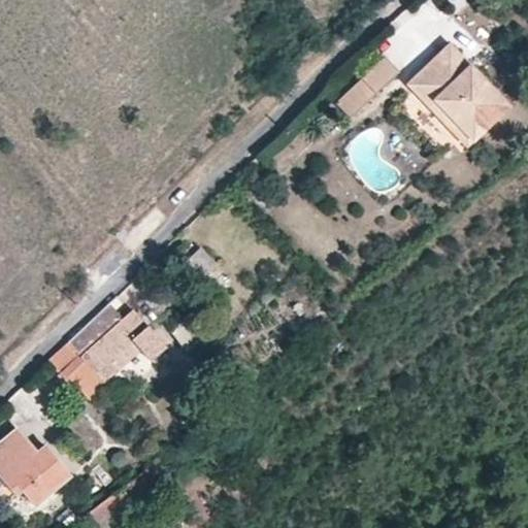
[(468,0),(449,0),(454,10),(470,3),(468,0)]
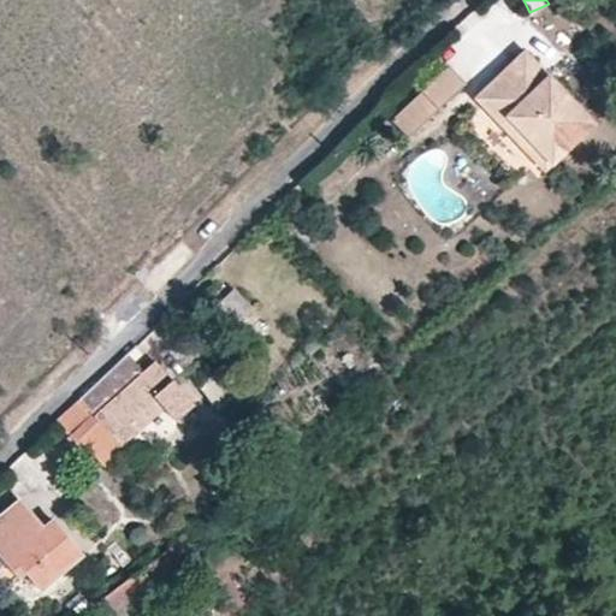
[(531,76),(538,69),(525,53),(516,60),(531,76)]
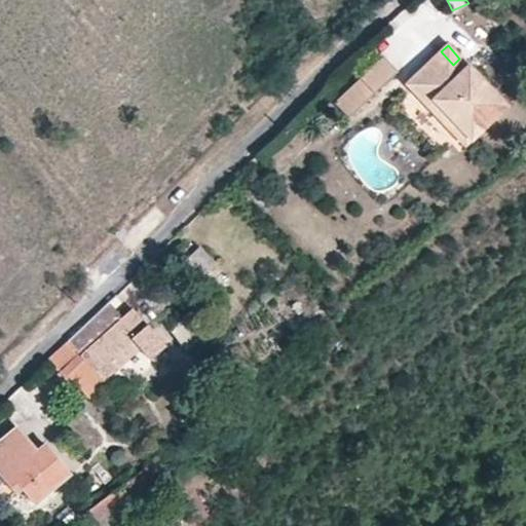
[(415,99),(453,65),(441,51),(427,64),(404,85),(415,99)]
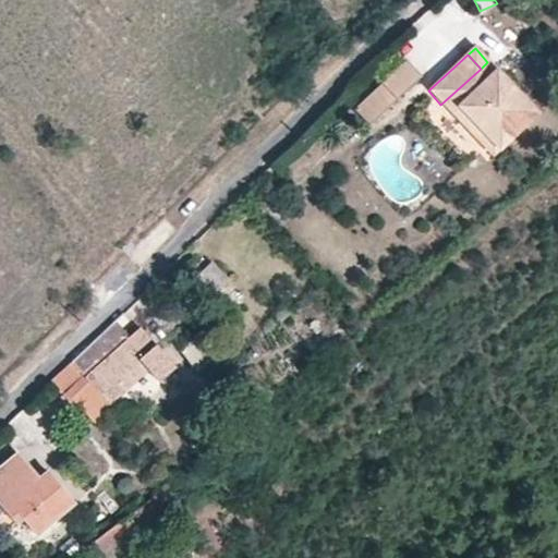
[(367,132),(400,99),(424,77),(410,62),(409,62),(397,73),(385,84),(386,85),(352,117),(367,132)]
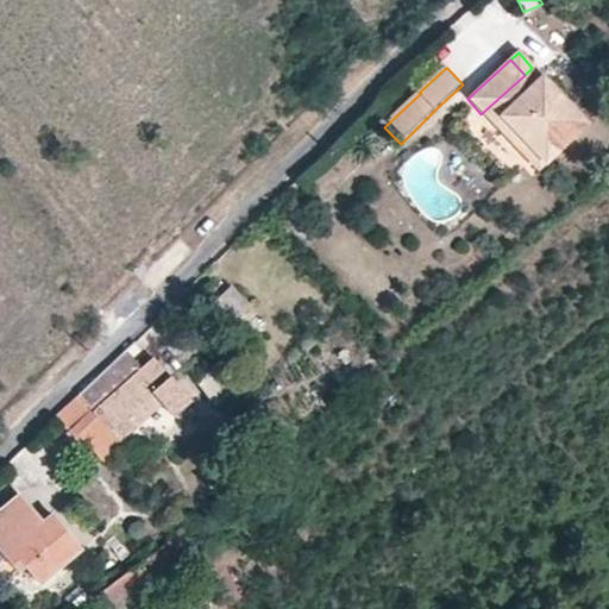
[(540,75),(532,68),(525,75),(532,82),(540,75)]
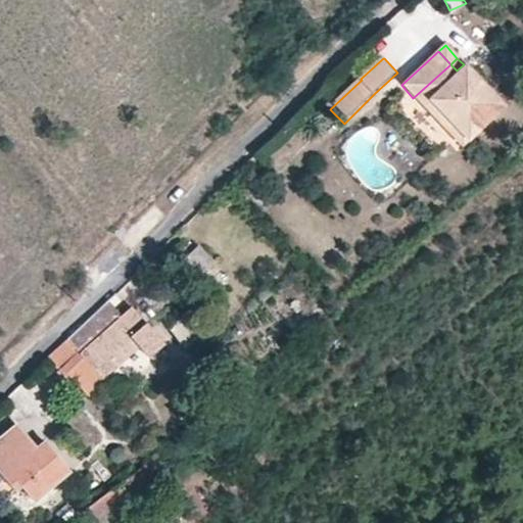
[(457,70),(450,64),(413,98),(422,107),(429,100),(466,139),(501,105),(464,64),(457,70)]
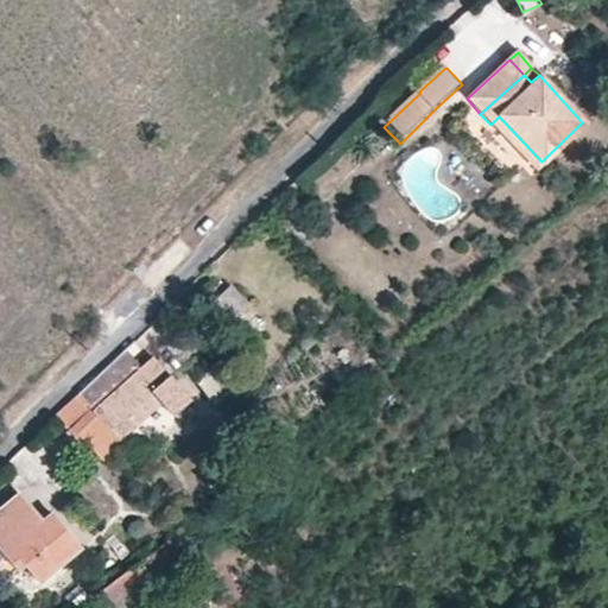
[(532,171),(542,162),(499,116),(491,125),(532,171)]
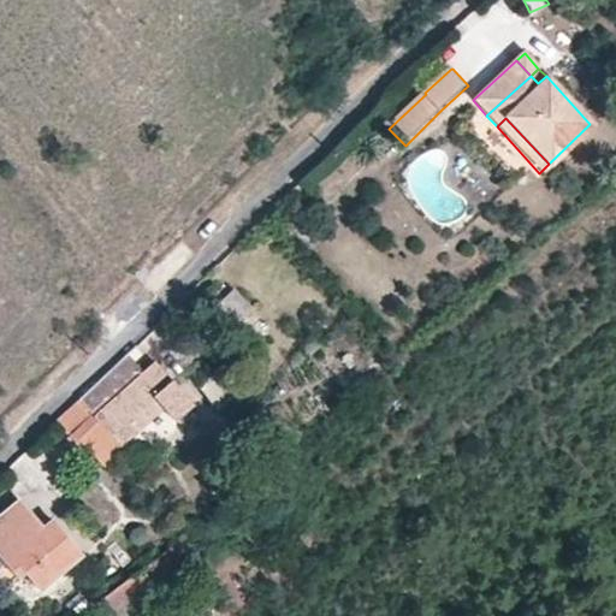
[(223,300),(215,307),(232,324),(249,307),(232,290),(223,300)]
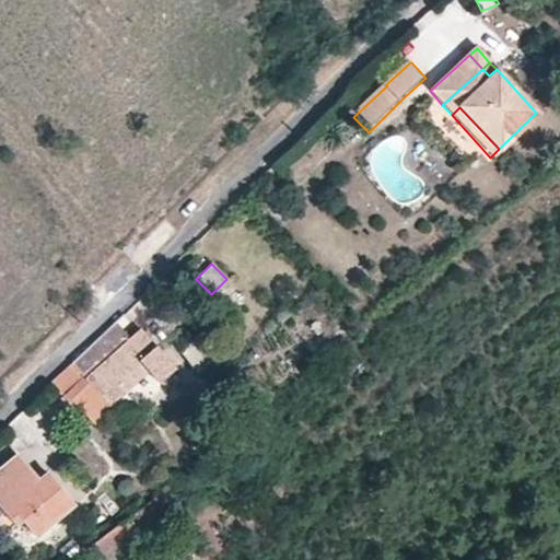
[(70,362),(82,377),(96,395),(139,358),(158,378),(174,364),(140,326),(129,335),(124,329),(115,319),(98,335),(70,362)]
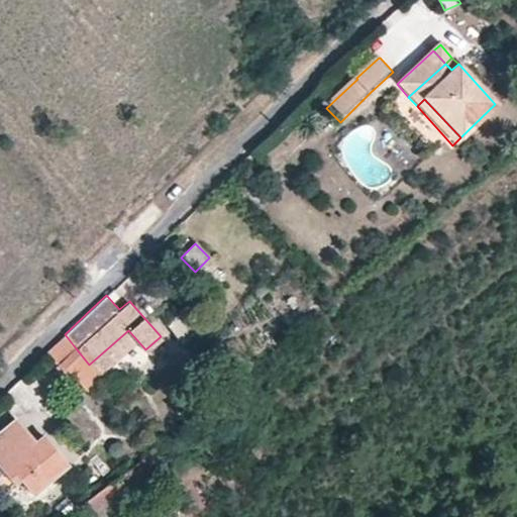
[(185,304),(165,320),(182,342),(202,325),(185,304)]
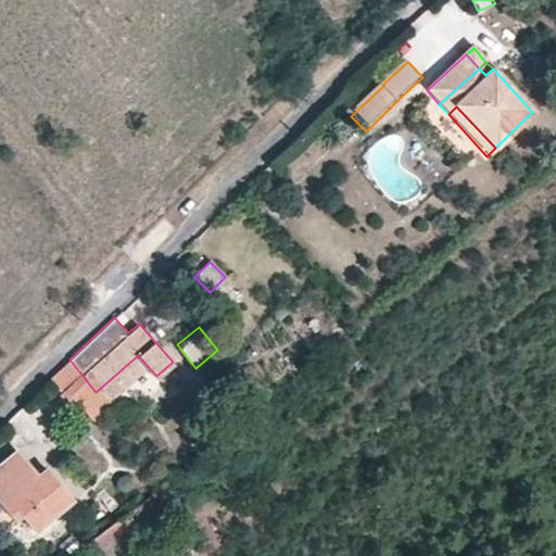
[(70,359),(48,380),(75,413),(88,403),(99,417),(109,409),(96,392),(81,375),(70,359)]
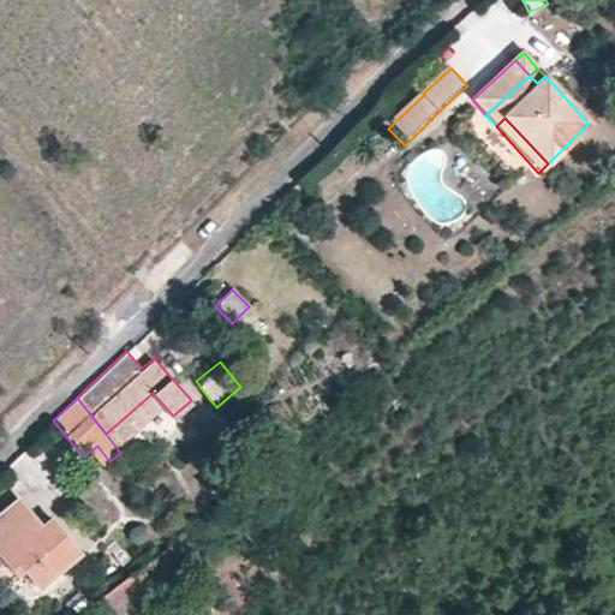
[(18,497),(0,513),(0,555),(3,559),(17,574),(24,567),(41,586),(81,551),(52,518),(43,525),(18,497)]
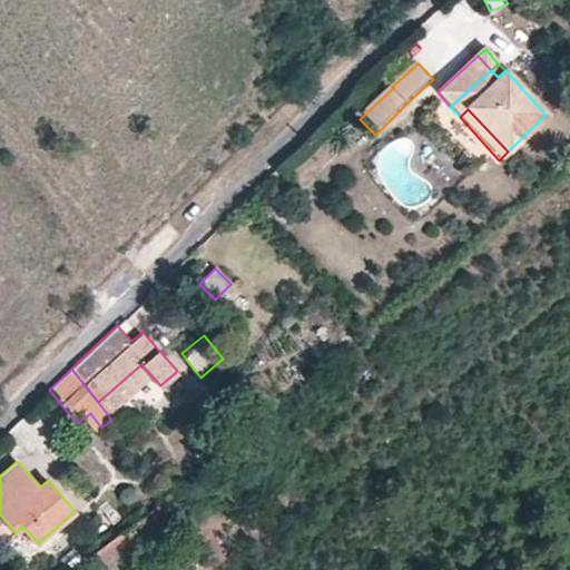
[(129,524),(90,556),(101,569),(119,569),(147,547),(141,540),(129,524)]
